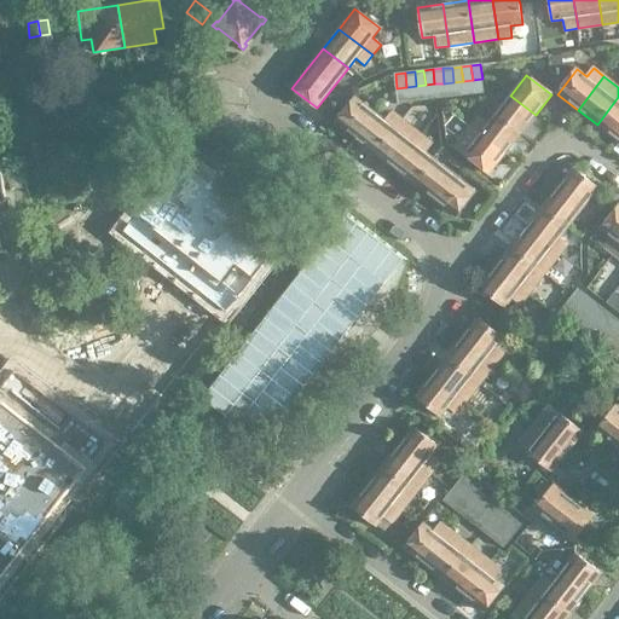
[(484,93),(482,79),(473,80),(474,94),(484,93)]
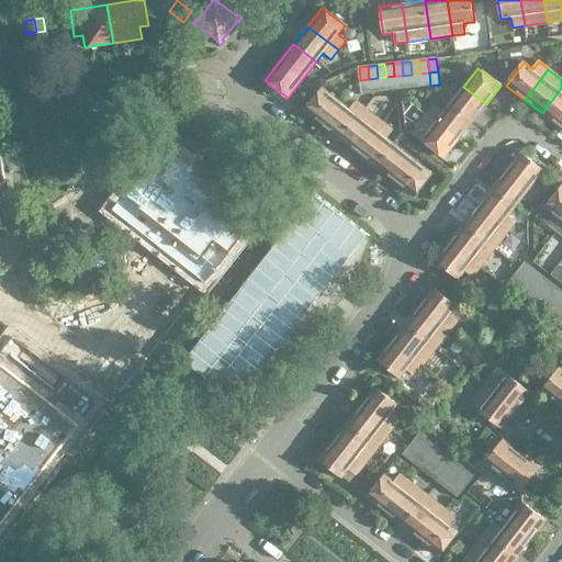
[(430,86),(429,72),(420,74),(422,87),(430,86)]
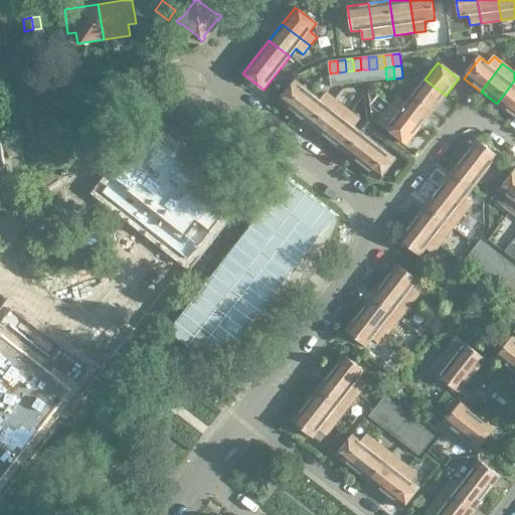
[(386,79),(385,67),(377,68),(378,80),(386,79)]
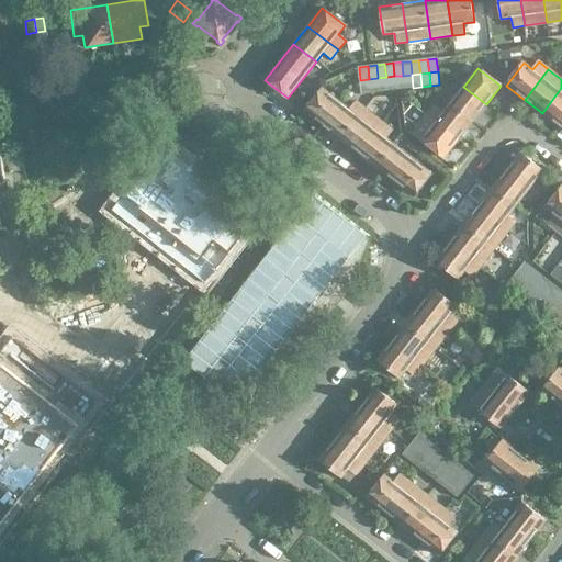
[(413,88),(412,75),(403,76),(405,89),(413,88)]
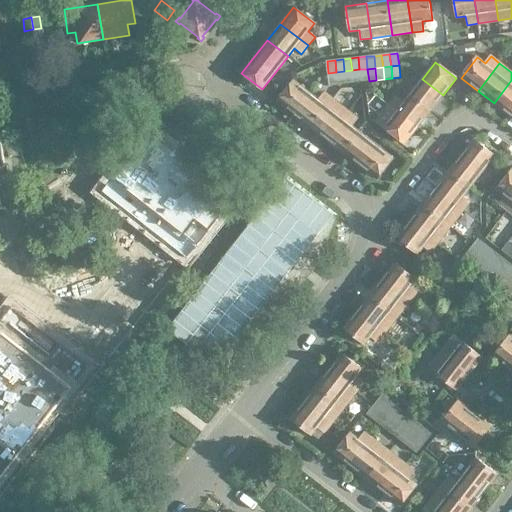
[(361,81),(359,69),(352,70),(353,82),(361,81)]
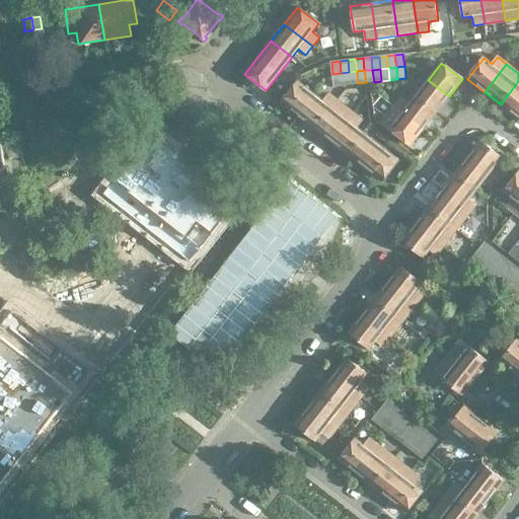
[(374,82),(372,70),(364,70),(366,82),(374,82)]
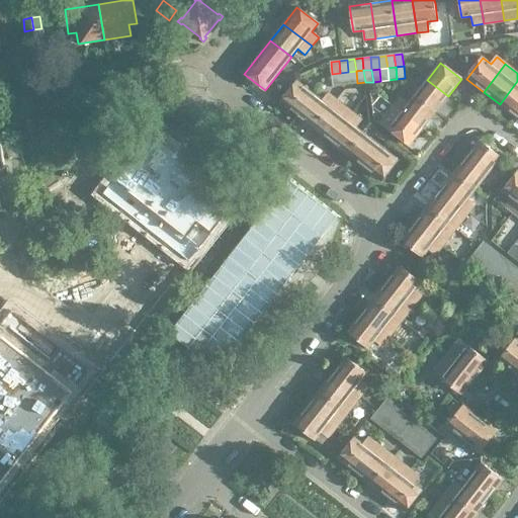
[(357,83),(356,71),(348,72),(349,84),(357,83)]
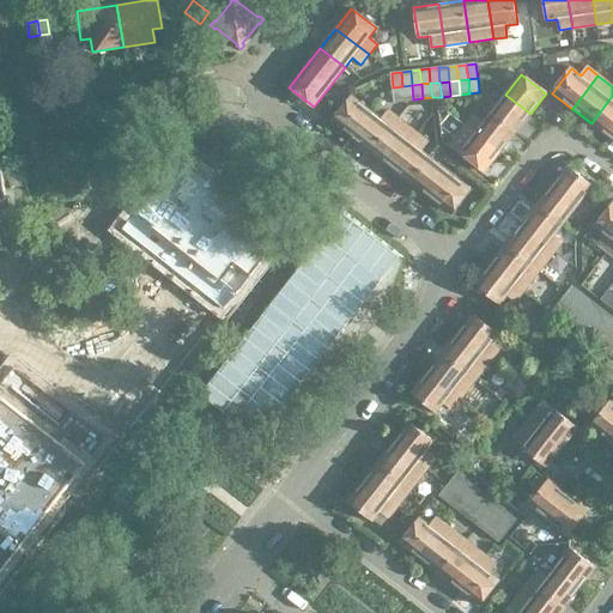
[(413,99),(412,85),(402,86),(405,101),(413,99)]
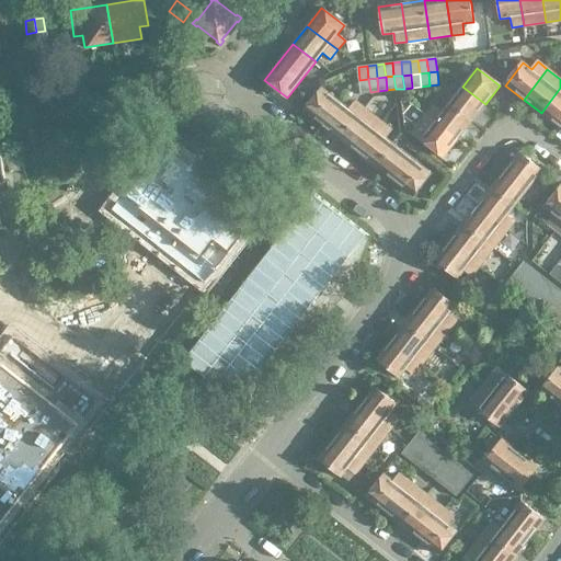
[(370,92),(368,79),(359,80),(362,93),(370,92)]
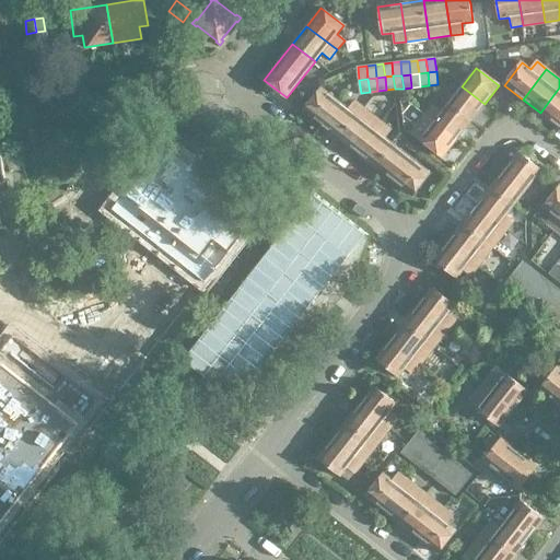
[(470,121),(485,104),(462,86),(448,104),(470,121)]
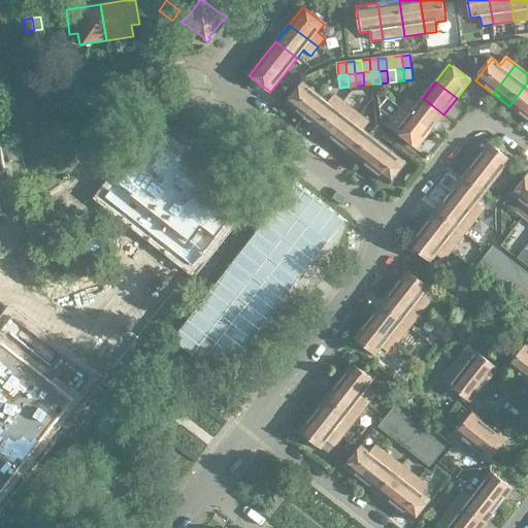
[(526,120),(527,117),(527,83),(509,106),(526,120)]
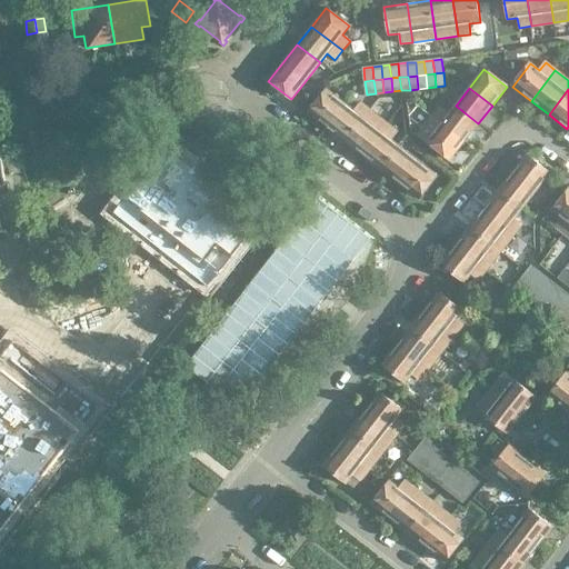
[(328,127),(345,105),(327,90),(309,112),(328,127)]
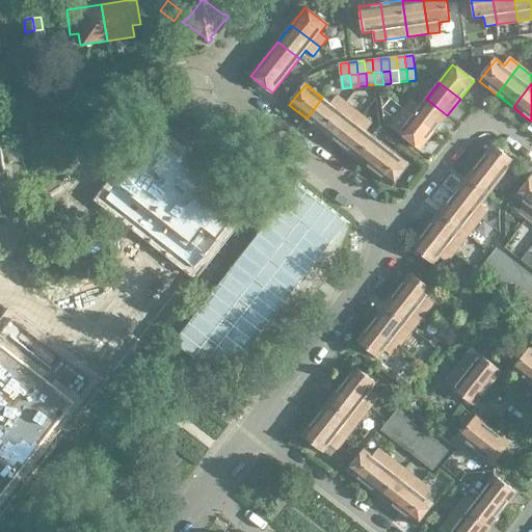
[(323,132),(346,103),(337,97),(330,104),(322,98),(307,118),(323,132)]
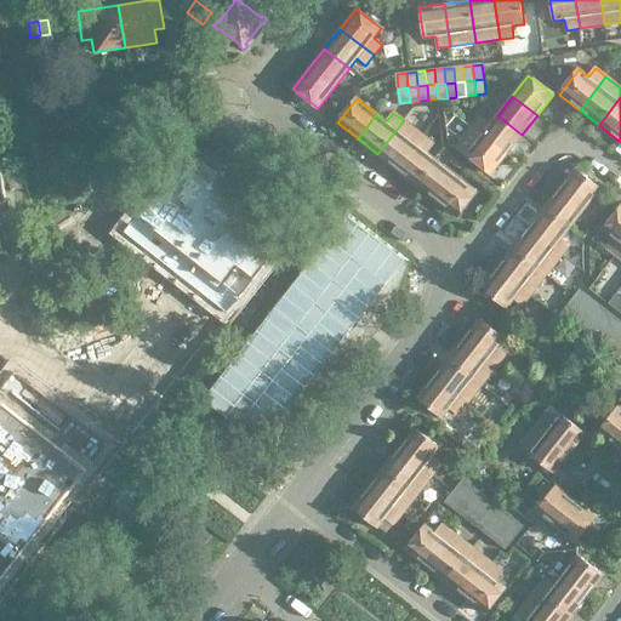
[(506,154),(522,135),(497,115),(490,124),(482,117),(472,127),(506,154)]
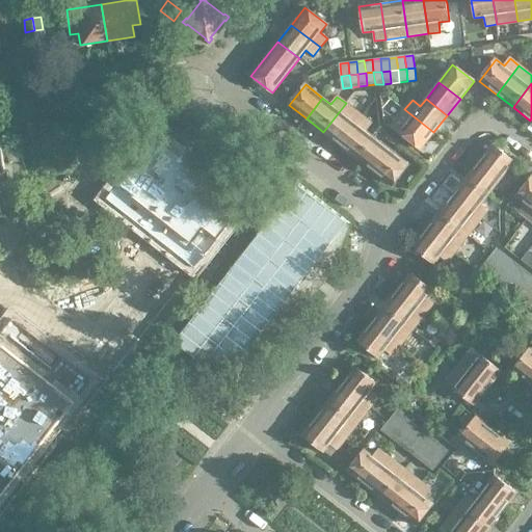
[(340,145),(363,116),(346,103),(323,132),(340,145)]
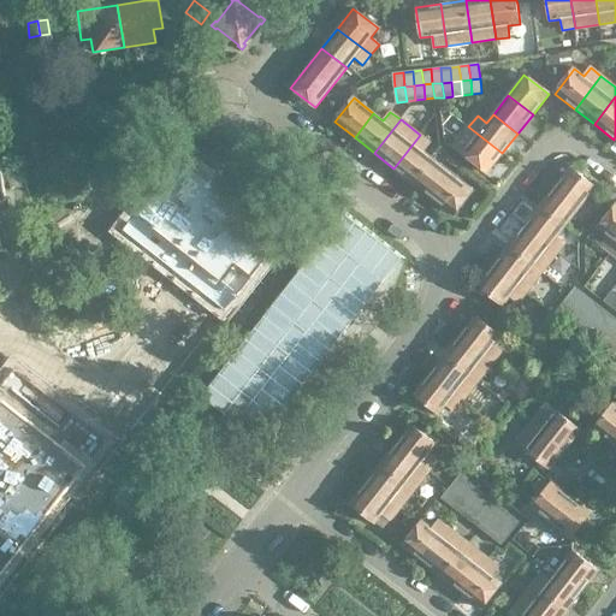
[(502,153),(468,126),(461,137),(469,144),(462,154),(486,173),(502,153)]
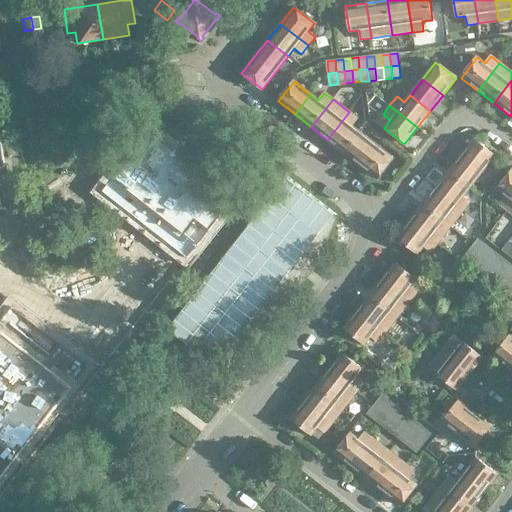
[(360,133),(352,127),(358,119),(349,112),(327,140),(344,153),(360,133)]
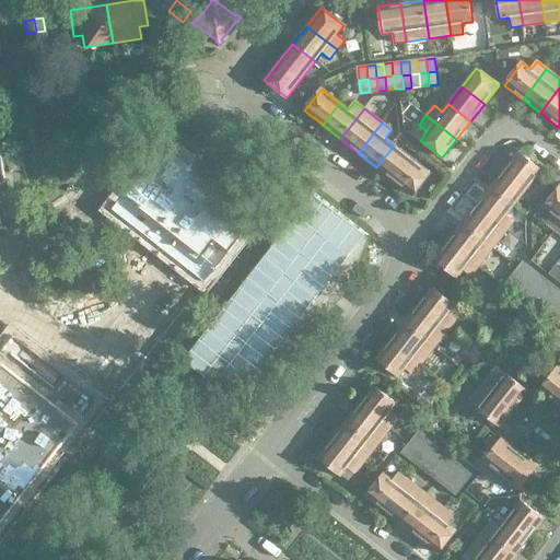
[(163,143),(111,209),(205,283),(257,217),(163,143)]
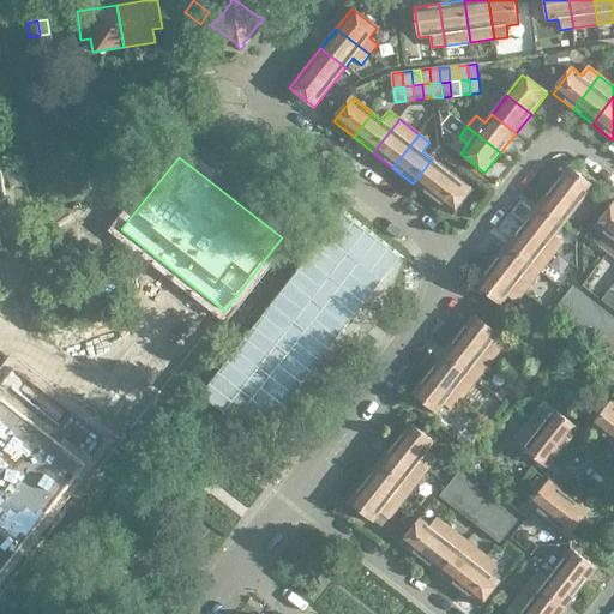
[(432,199),(451,174),(432,160),(413,184),(432,199)]
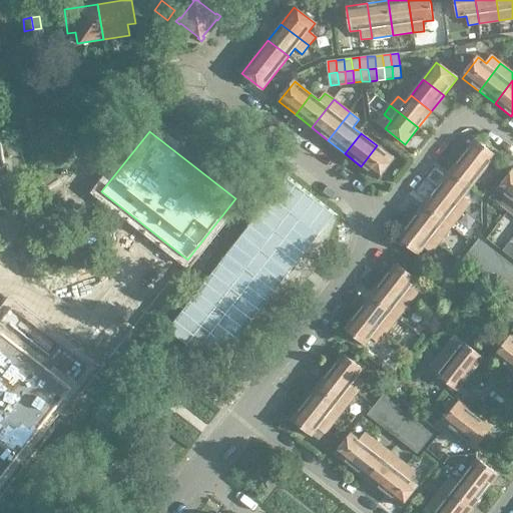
[(0,177),(8,176),(7,165),(5,165),(1,137),(0,137),(0,177)]
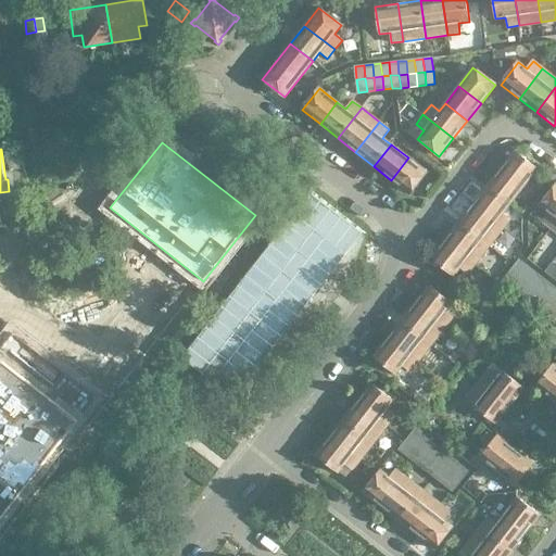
[(522,187),(538,168),(515,151),(501,169),(522,187)]
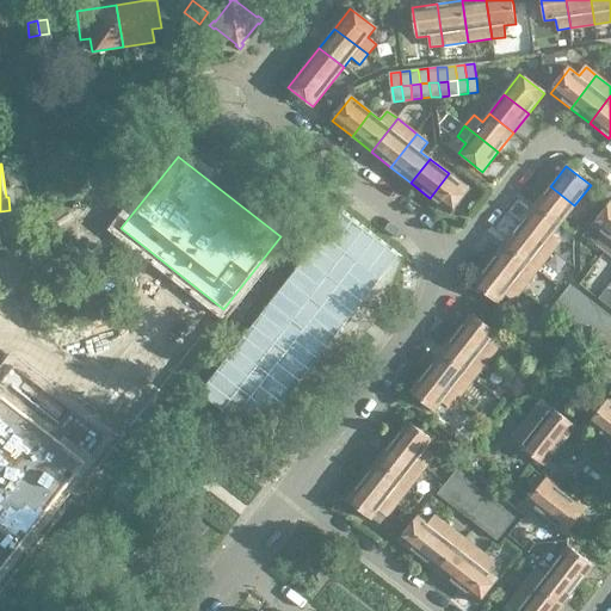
[(23,186),(20,167),(8,170),(11,187),(23,186)]
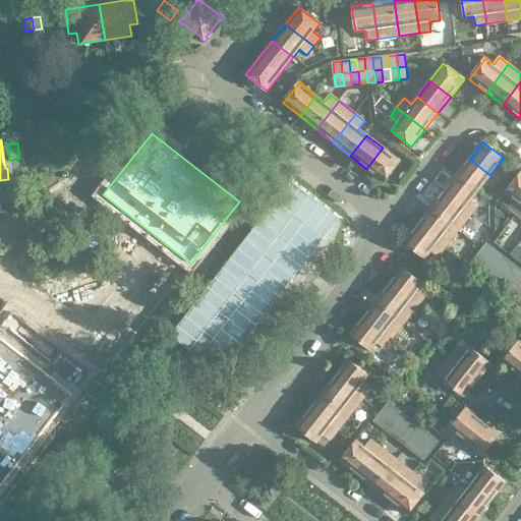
[(384,182),(400,162),(383,148),(366,169),(384,182)]
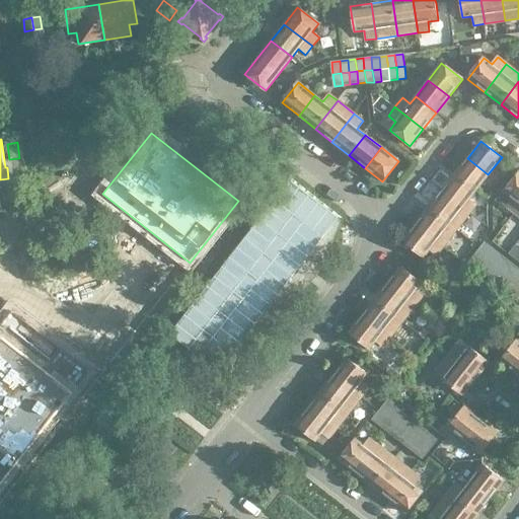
[(475,191),(488,174),(467,158),(454,174),(475,191)]
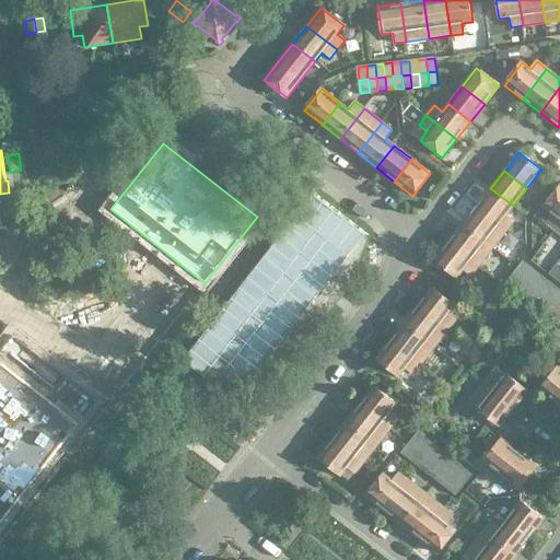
[(556,230),(559,223),(559,185),(544,208),(551,214),(546,222),(556,230)]
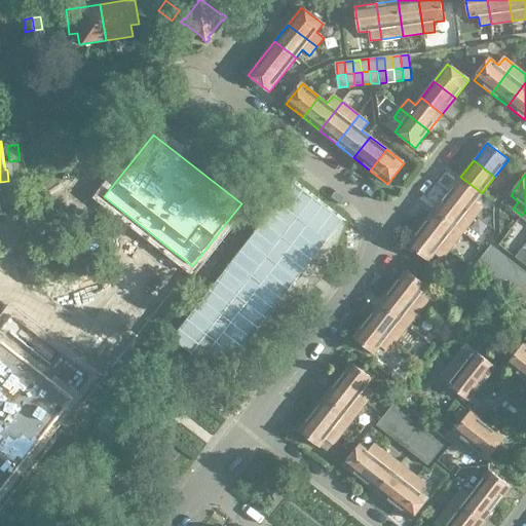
[(476,201),(482,193),(460,177),(447,194),(476,216),(483,208),(476,201)]
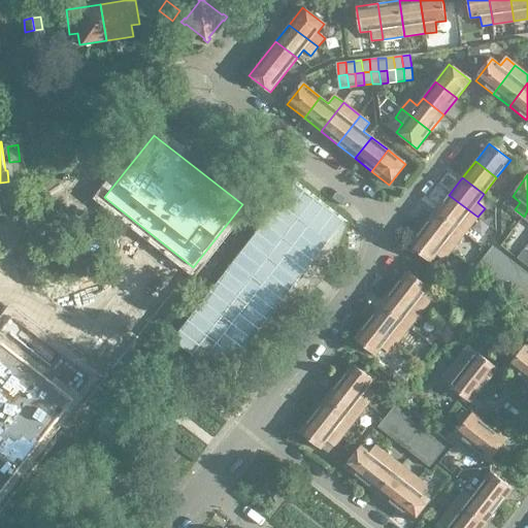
[(234,261),(172,339),(178,344),(182,348),(198,360),(222,378),(242,352),(343,222),(295,184),(234,261)]
